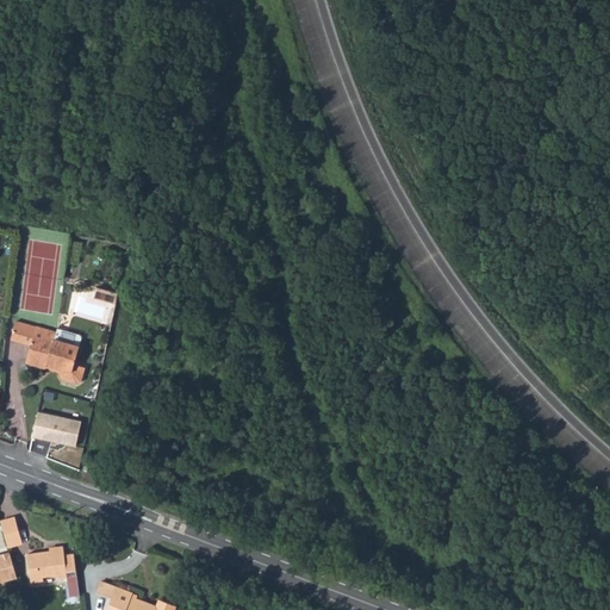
[(75,243),(70,262),(79,263),(83,244),(75,243)]
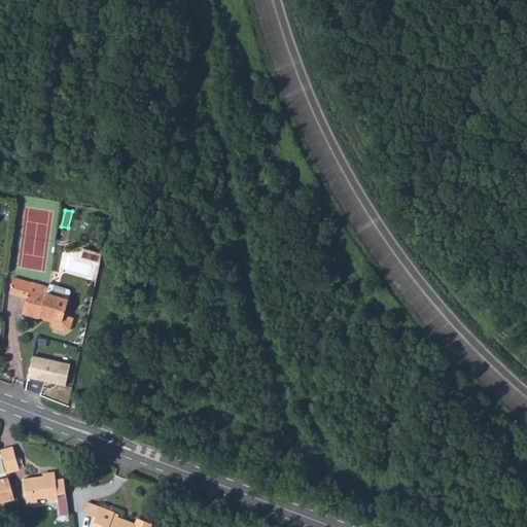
[(79,259),(95,262),(97,253),(81,250),(79,259)]
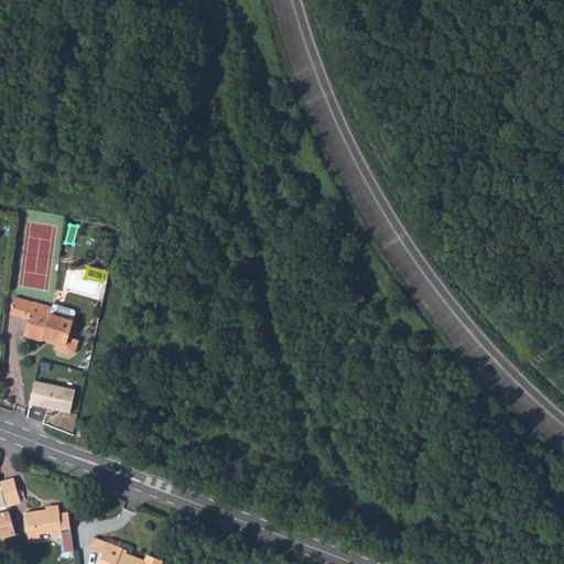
[(17,300),(12,311),(12,313),(31,320),(25,336),(44,342),(45,337),(57,340),(55,347),(57,351),(69,355),(74,353),(77,340),(69,337),(76,312),(76,310),(54,303),(52,307),(17,296),(17,300)]
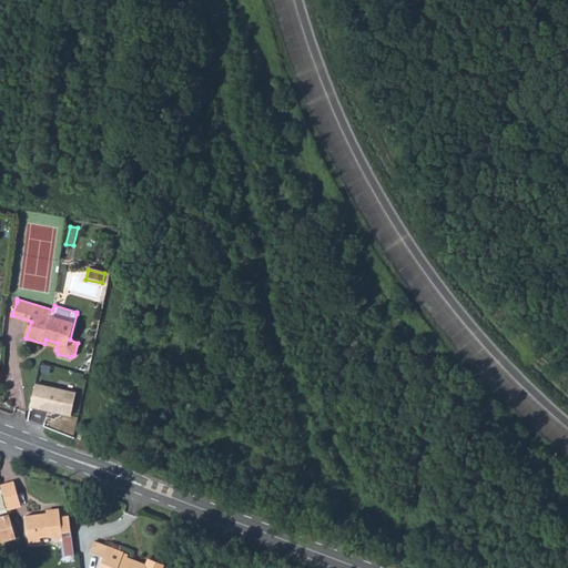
[(9,300),(7,311),(12,313),(17,302),(9,300)]
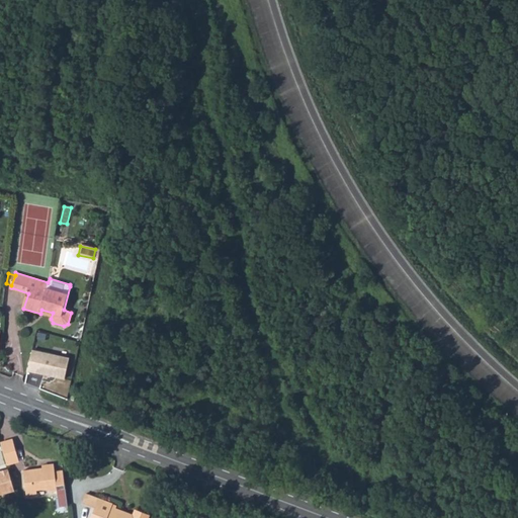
[(70,357),(33,349),(28,371),(66,379),(70,357)]
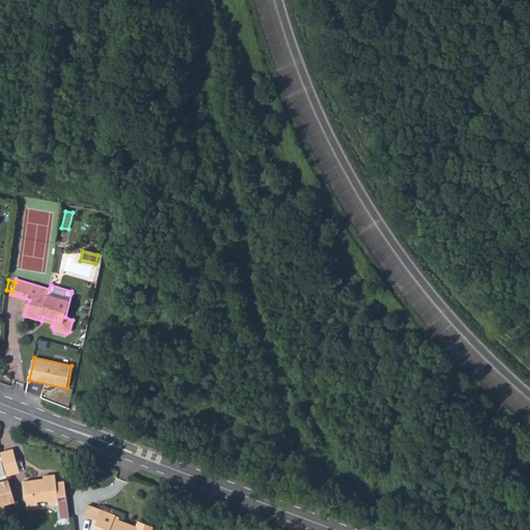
[(15,450),(1,453),(4,466),(18,463),(15,450)]
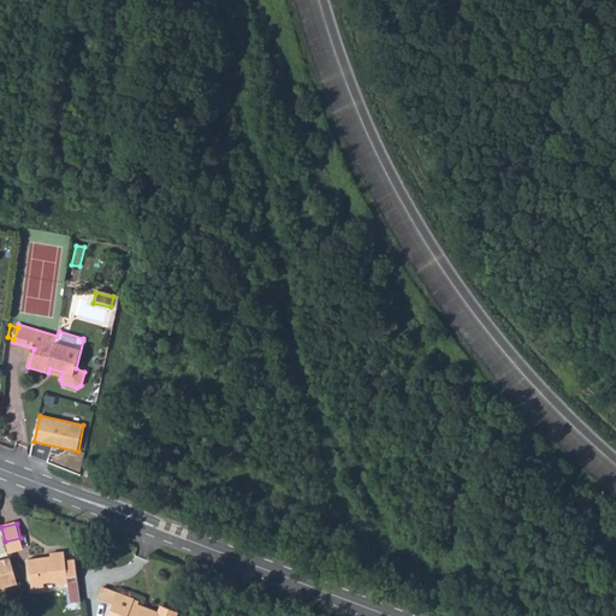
[(21,538),(5,542),(10,554),(24,549),(21,538)]
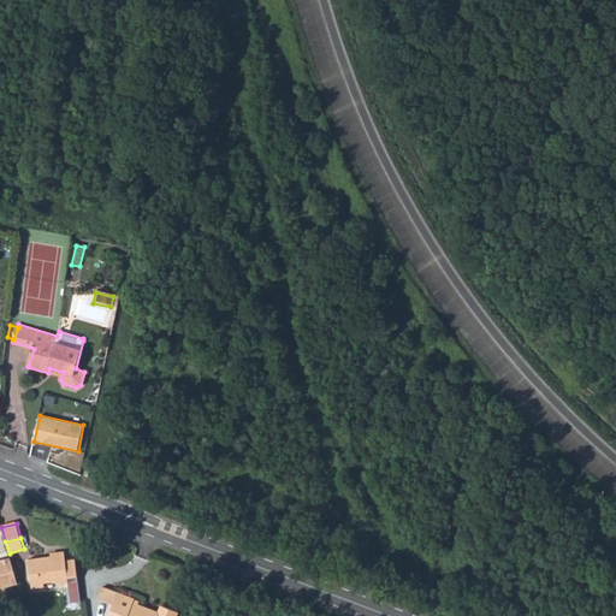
[(65,557),(53,558),(29,561),(31,590),(43,588),(43,584),(57,582),(58,586),(67,585),(67,590),(65,591),(65,594),(67,602),(80,602),(81,602),(75,561),(66,561),(65,557)]
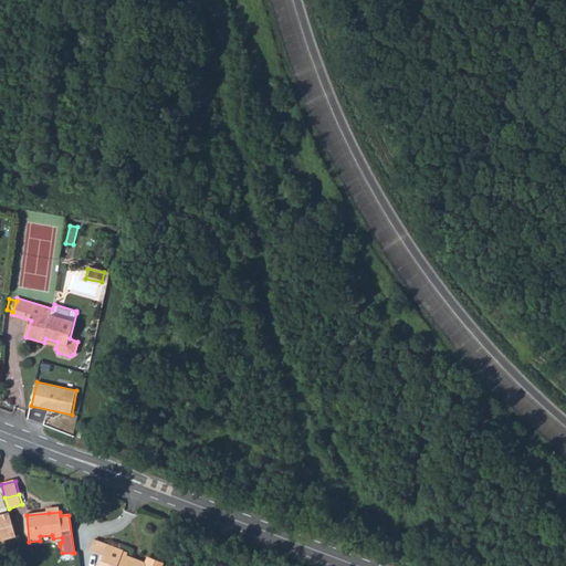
[(0,542),(0,544),(17,538),(10,514),(0,517),(0,542)]
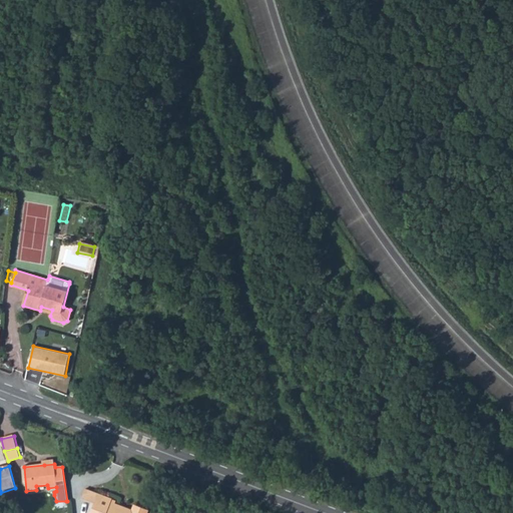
[(86,489),(83,499),(94,504),(89,512),(148,512),(149,511),(141,508),(133,511),(129,510),(128,512),(121,510),(122,507),(111,502),(112,500),(86,489)]
